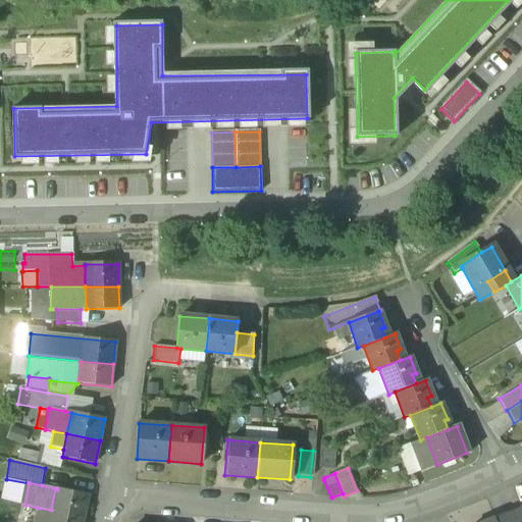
[(57,489),(55,488),(51,510),(85,517),(89,496),(57,489)]
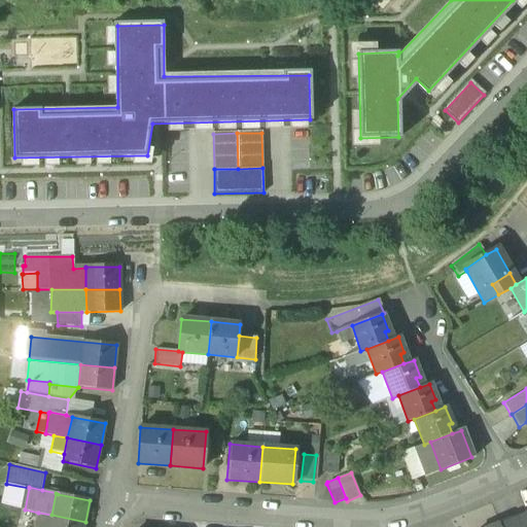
[(48,526),(51,515),(38,513),(34,526),(48,526)]
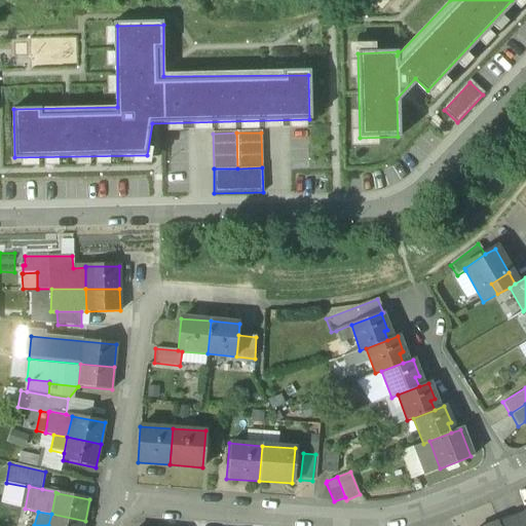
[(83,525),(85,521),(51,514),(48,525),(83,525)]
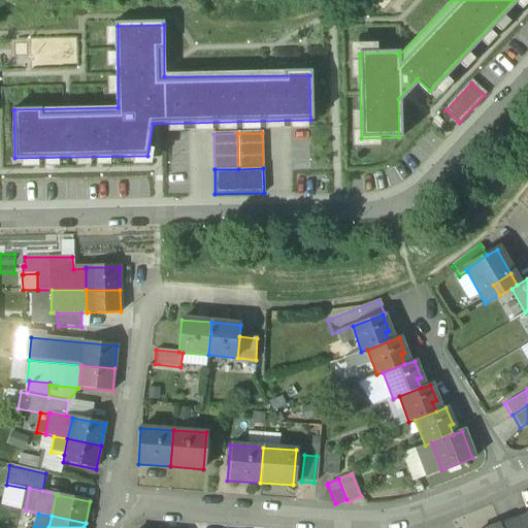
[(527,527),(527,521),(526,516),(499,527),(527,527)]
